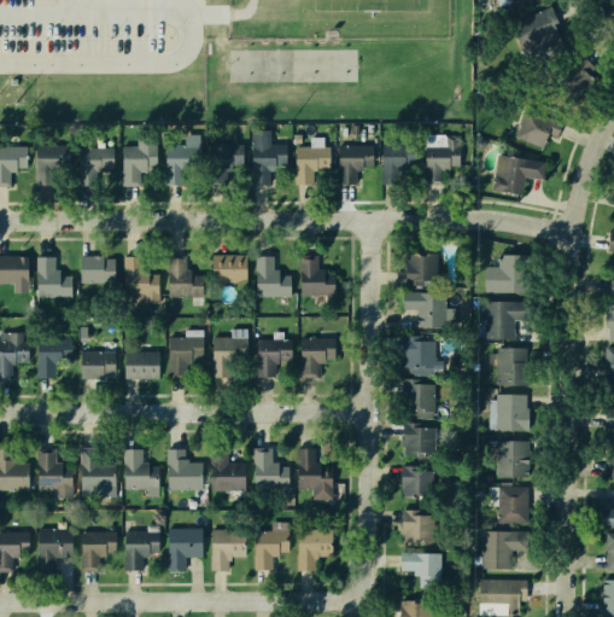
[(520,21),(551,6),(557,19),(559,34),(532,46),(520,21)]
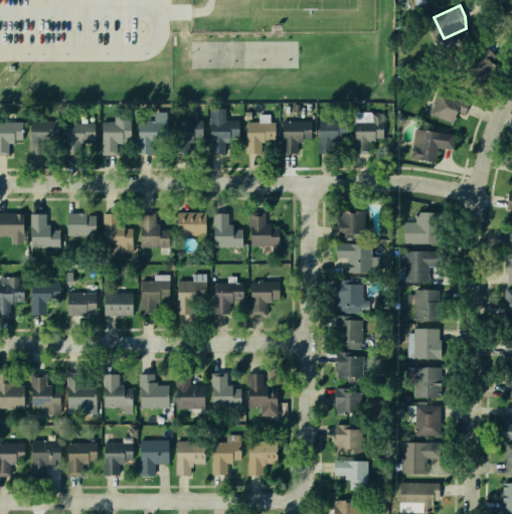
[(483,40),(501,56),(479,82),(461,66),(483,40)]
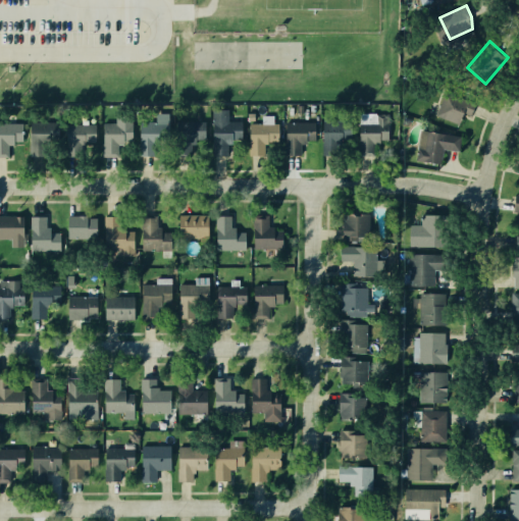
[(446,89),(480,103),(473,120),(460,115),(457,124),(434,115),(446,89)]
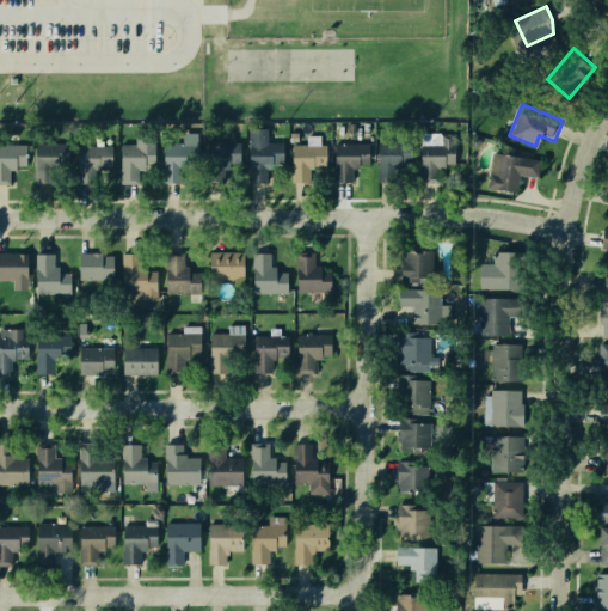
[(250,132),(250,183),(270,183),(270,159),(282,159),(282,140),(271,140),(270,130),(250,132)]
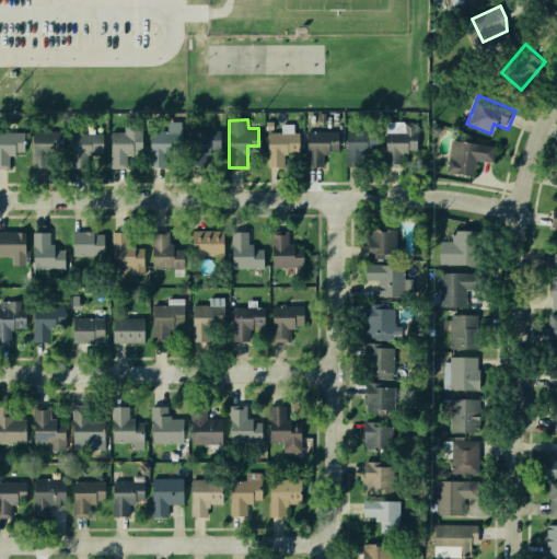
[(268,132),(268,165),(298,165),(298,123),(283,123),(283,132),(268,132)]
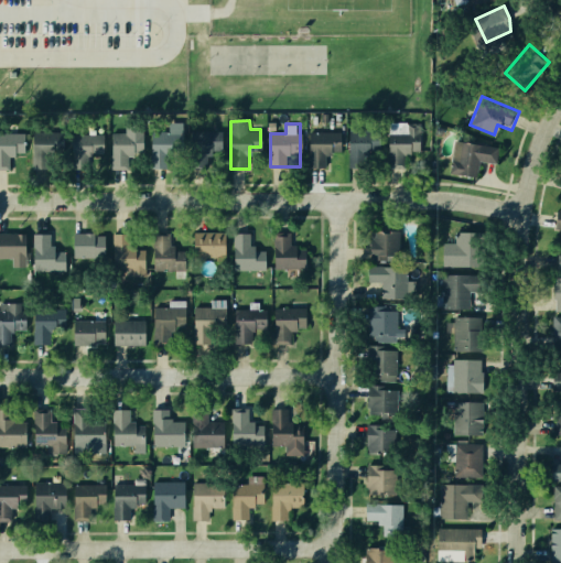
[(388,123),(389,170),(423,169),(423,140),(409,140),(409,123),(388,123)]
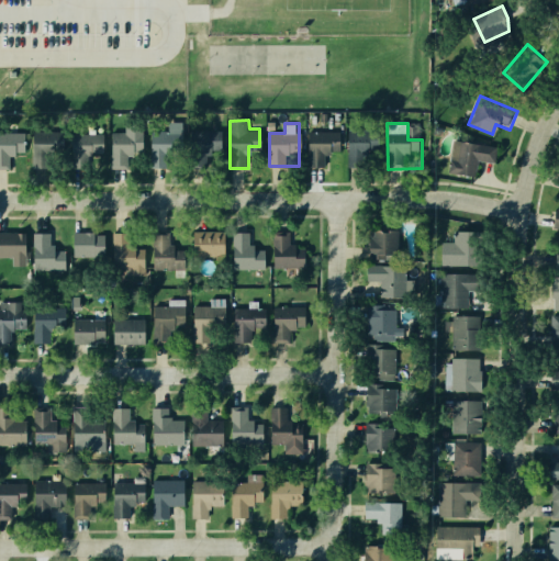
[(191,125),(189,171),(202,172),(202,157),(221,158),(223,127),(191,125)]
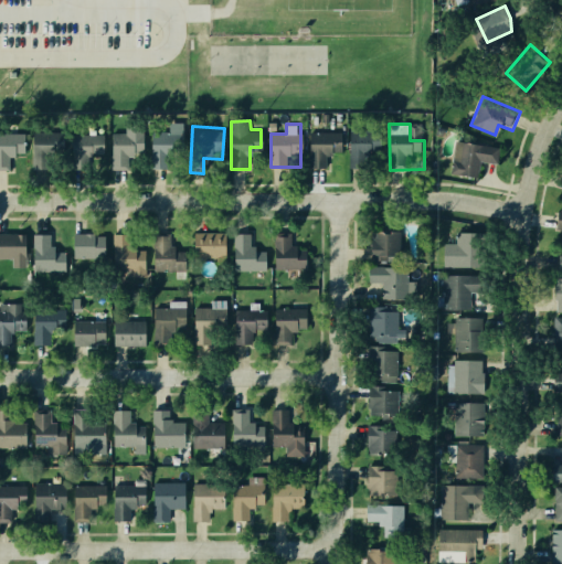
[(70,134),(102,131),(103,171),(72,170),(70,134)]
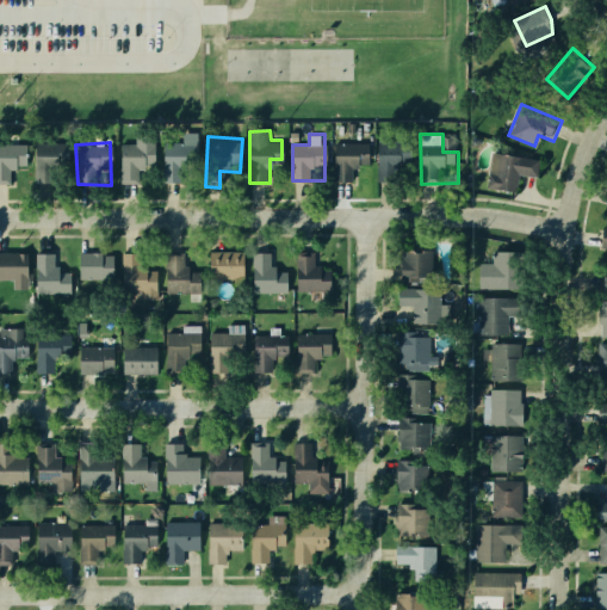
[(0,143),(16,143),(17,159),(8,159),(8,179),(0,179),(0,143)]
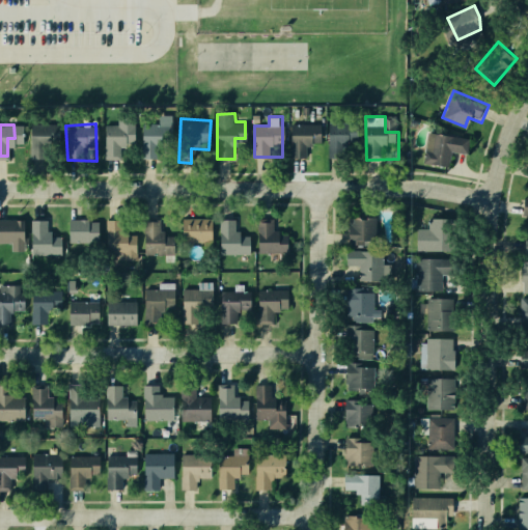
[(27,126),(28,163),(47,162),(46,143),(54,143),(54,124),(27,126)]
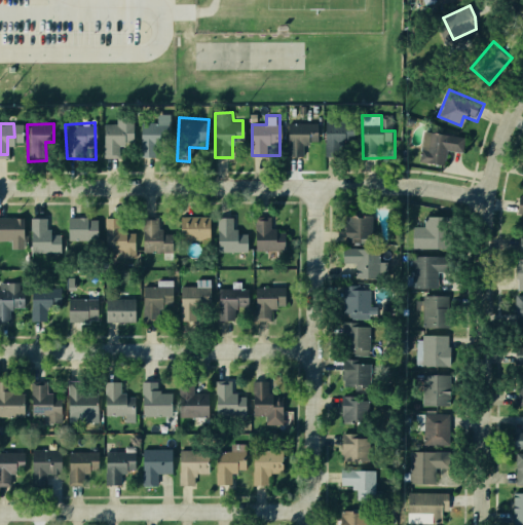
[(326,123),(325,154),(342,154),(343,123),(326,123)]
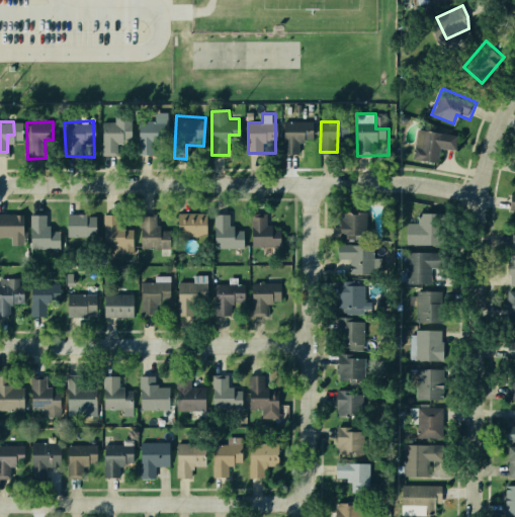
[(102,122),(101,156),(132,157),(133,123),(102,122)]
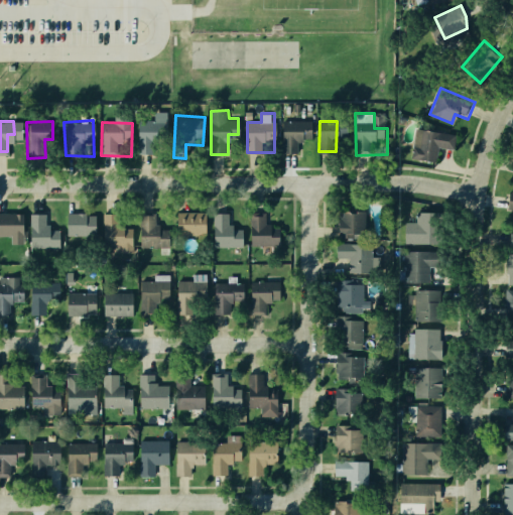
[(139,122),(139,157),(156,156),(156,122),(139,122)]
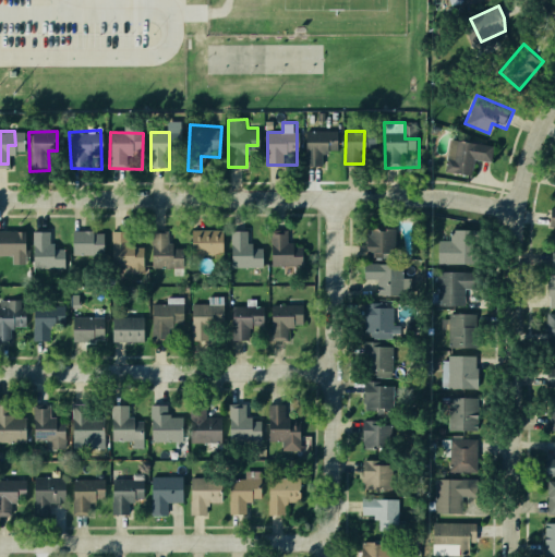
[(306,132),(336,133),(335,168),(305,168),(306,132)]
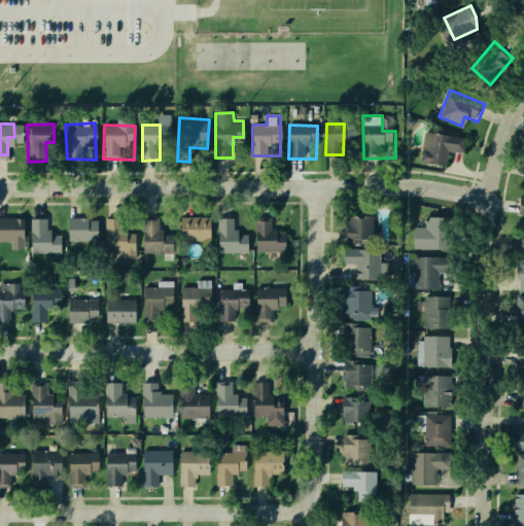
[(426,132),(423,161),(444,164),(446,147),(466,150),(467,138),(426,132)]
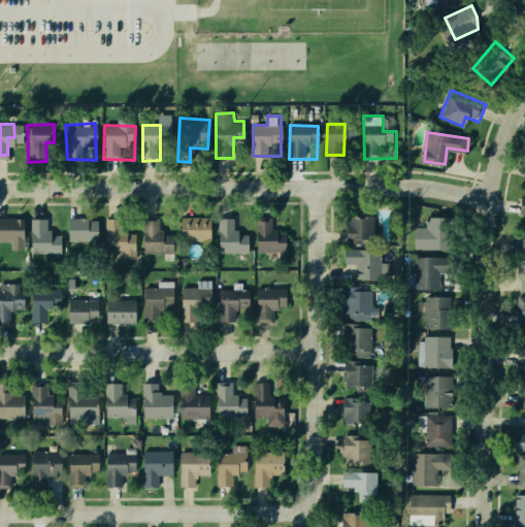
[(32,211),(48,211),(48,232),(60,233),(60,242),(31,242),(32,211)]
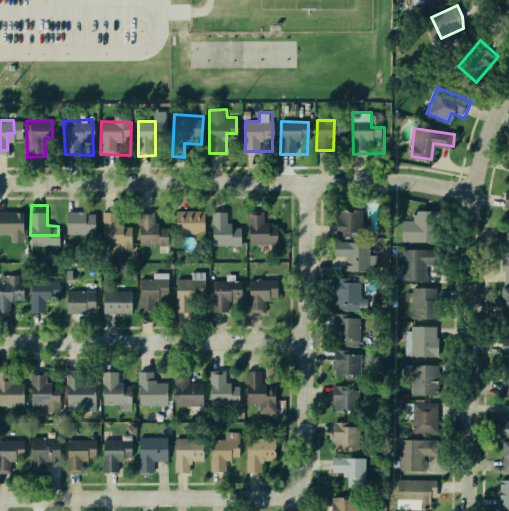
[(140,206),(140,246),(169,246),(169,225),(158,225),(158,207),(140,206)]
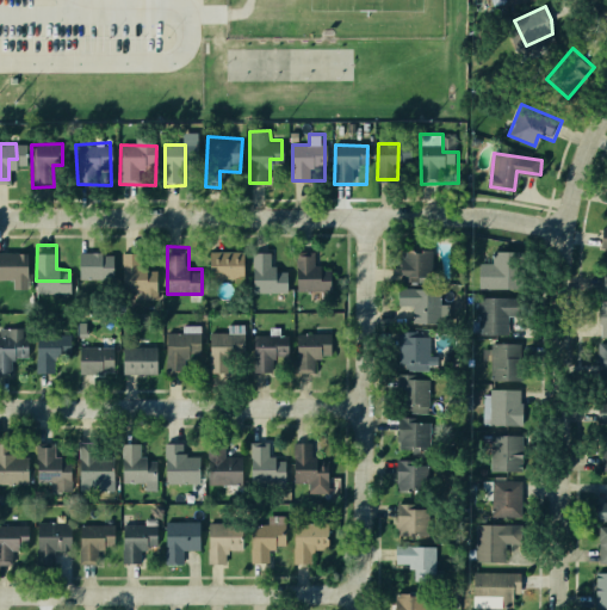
[(210,246),(209,275),(242,276),(242,247),(210,246)]
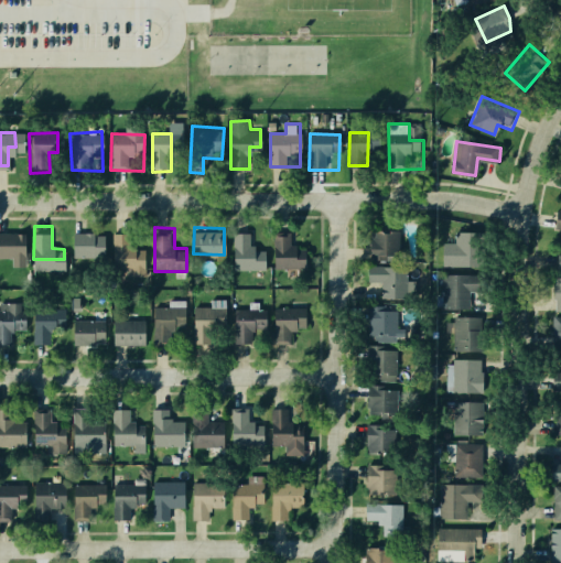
[(73,229),(73,256),(106,257),(106,230),(73,229)]
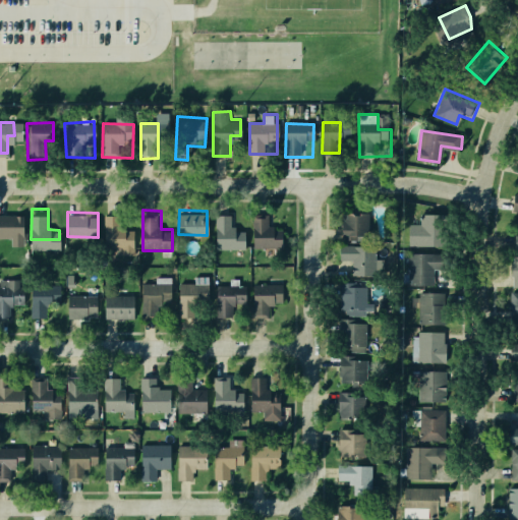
[(218,214),(233,215),(233,228),(246,229),(245,252),(216,251),(218,214)]
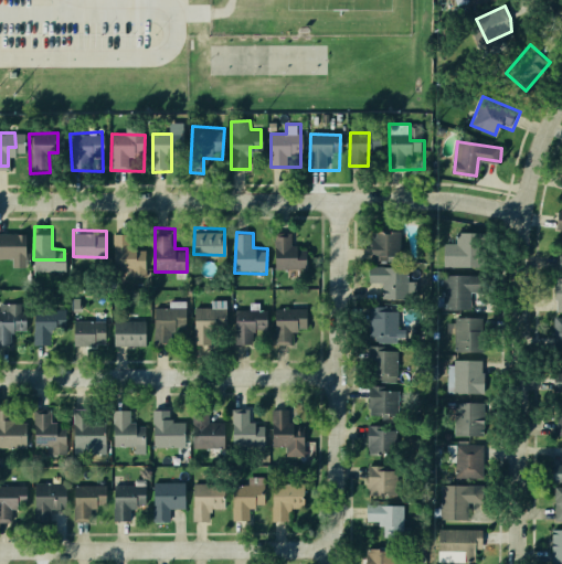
[(0,233),(0,257),(27,257),(27,233),(0,233)]
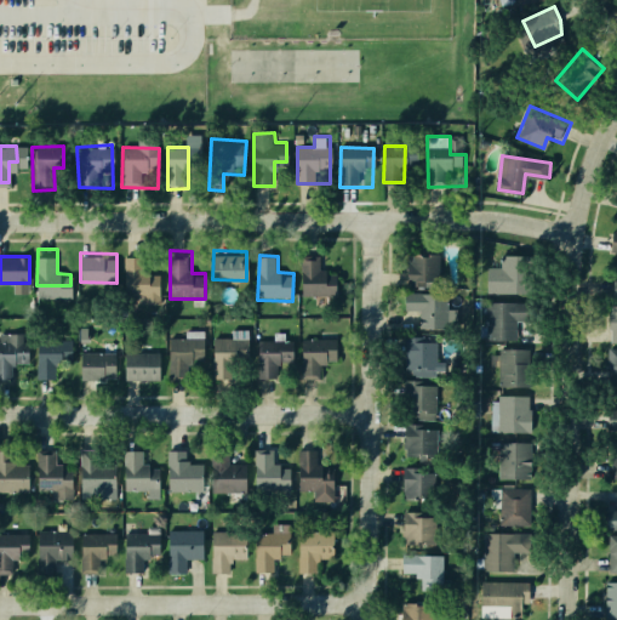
[(298,259),(301,302),(338,301),(337,277),(329,274),(327,256),(298,259)]
